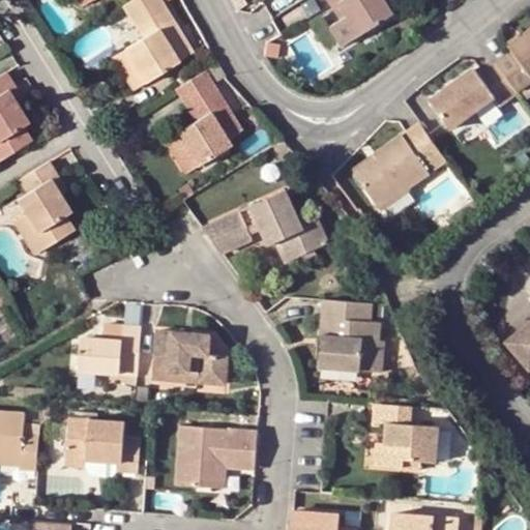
[(120,0),(134,23),(139,21),(144,30),(140,32),(121,45),(142,80),(190,48),(162,0),(120,0)]
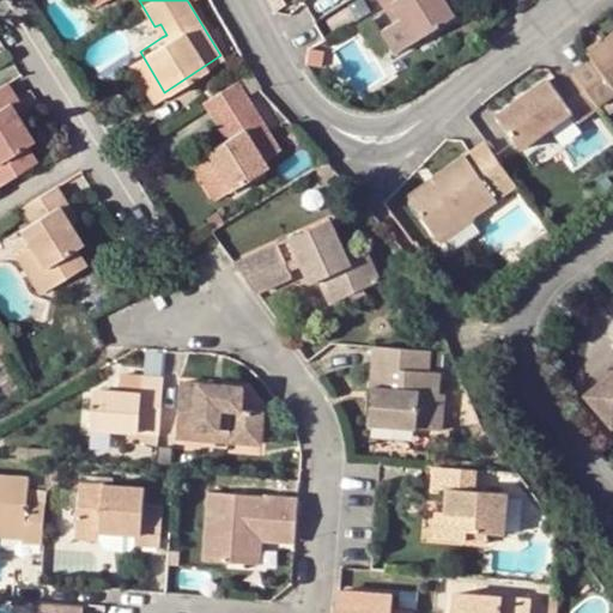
[(455,16),(444,0),(381,0),(387,7),(394,2),(404,17),(396,24),(382,32),(381,28),(363,38),(382,73),(401,62),(395,54),(455,16)]
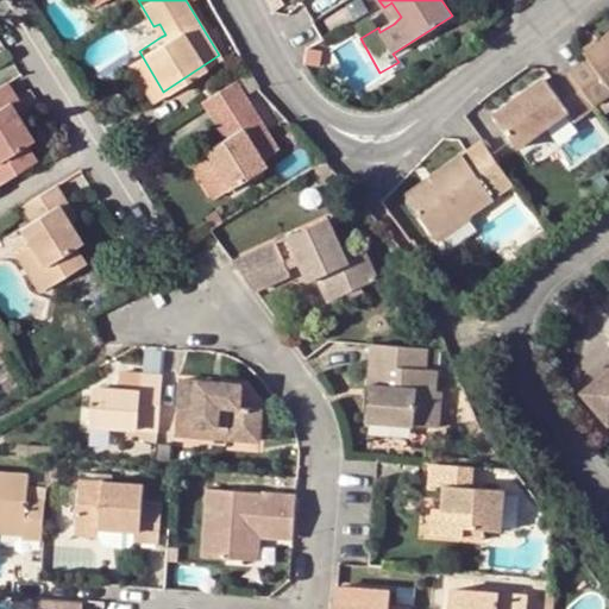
[(384,7),(394,24),(401,17),(391,2),(384,7)]
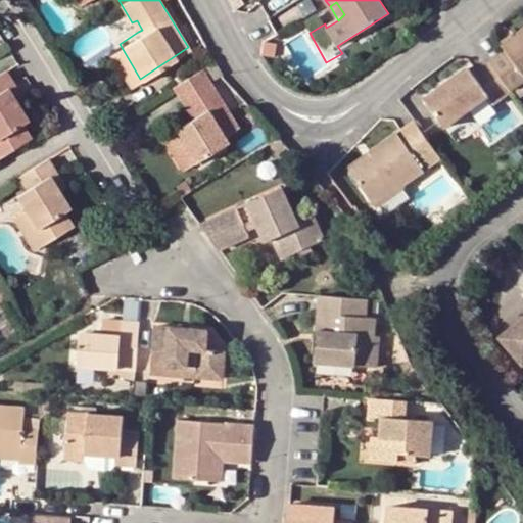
[(137,20),(132,22),(138,32),(142,30),(137,20)]
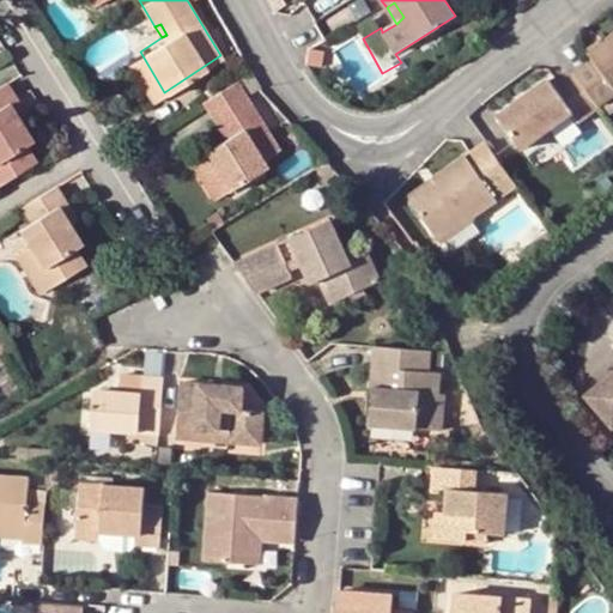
[(594,59),(575,73),(598,104),(612,93),(612,36),(590,53),(594,59)]
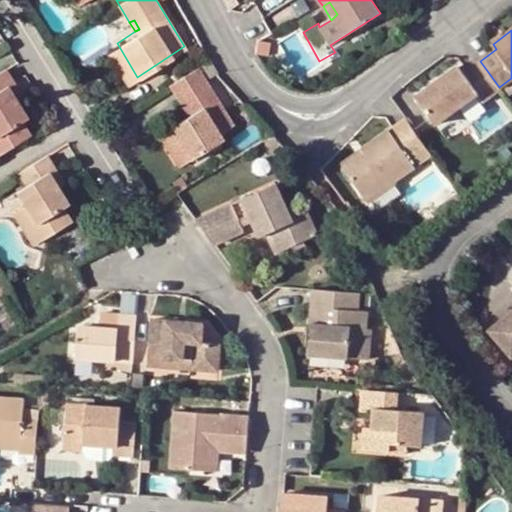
[(129,82),(137,77),(117,43),(107,50),(129,82)]
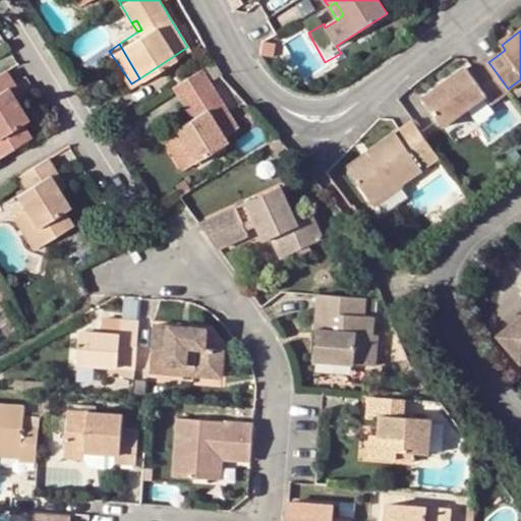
[(508,89),(488,62),(471,73),(467,67),(424,99),(444,126),(471,107),(487,96),(495,106),(511,94),(508,89)]
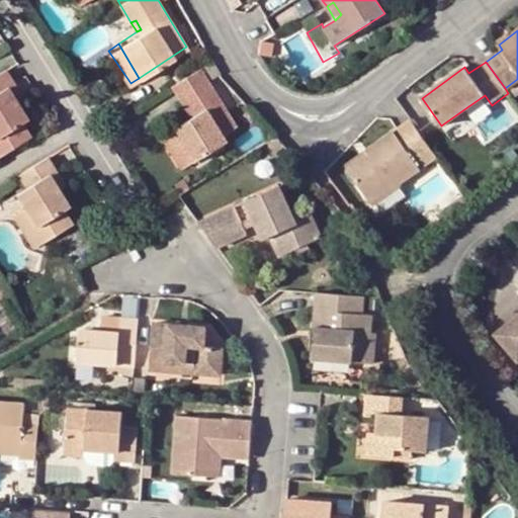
[(234,123),(197,64),(167,82),(182,106),(188,103),(193,111),(188,115),(170,126),(190,160),(224,141),(221,131),(234,123)]
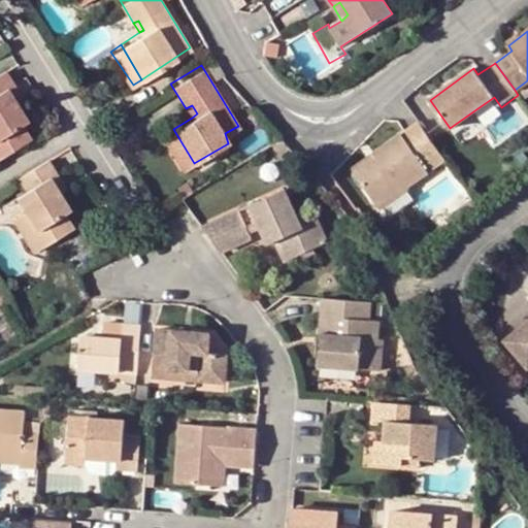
[(4,88),(11,84),(1,69),(0,69),(0,154),(1,156),(28,138),(20,126),(26,120),(14,102),(4,88)]
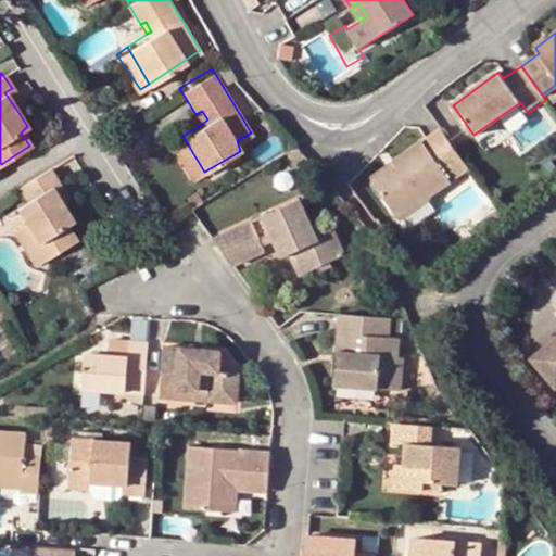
[(545,100),(550,105),(555,99),(555,87),(555,86),(542,95),(545,100)]
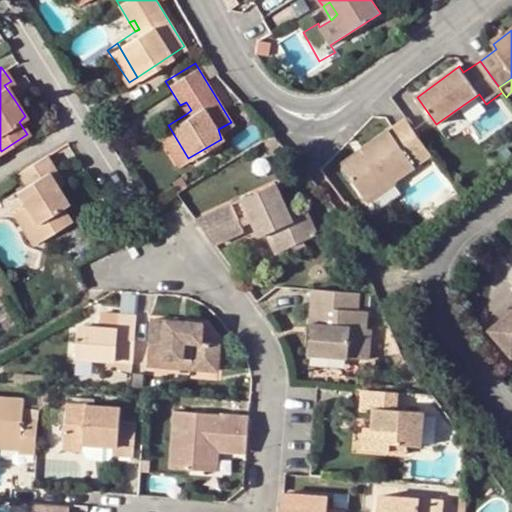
[(20,96),(11,81),(4,85),(14,99),(20,96)]
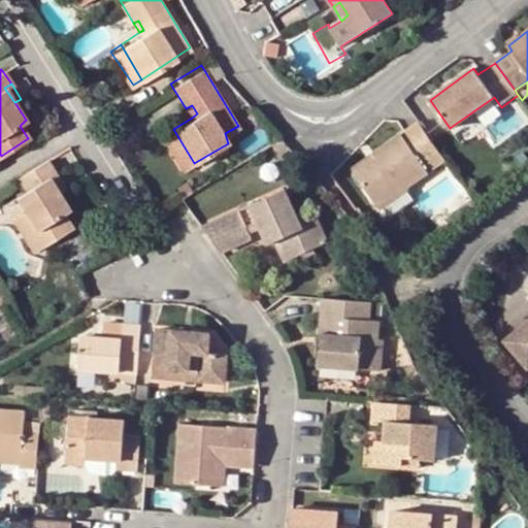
[(494,97),(477,108),(484,120),(501,107),(494,97)]
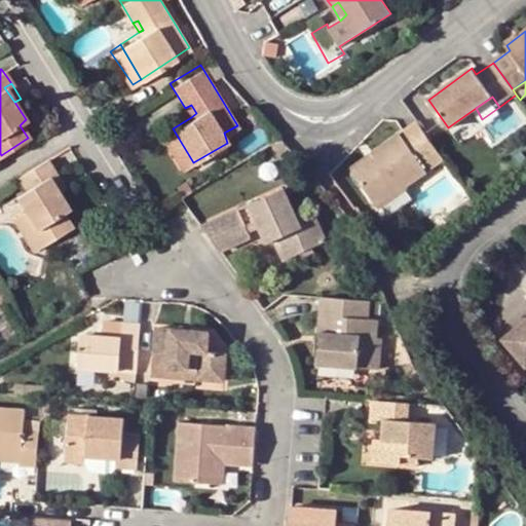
[(191,105),(185,108),(191,117),(196,113),(191,105)]
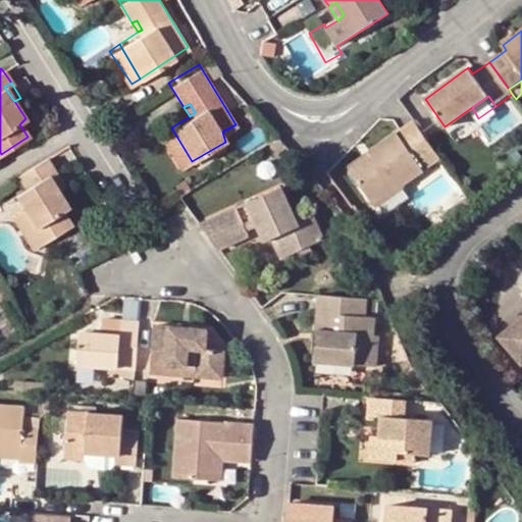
[(395,135),(367,155),(372,160),(350,175),(372,206),(403,185),(421,170),(439,158),(413,121),(395,135)]
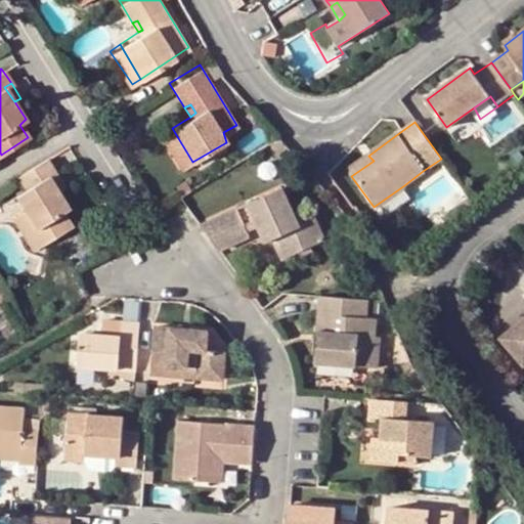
[(182,167),(192,162),(172,128),(162,135),(182,167)]
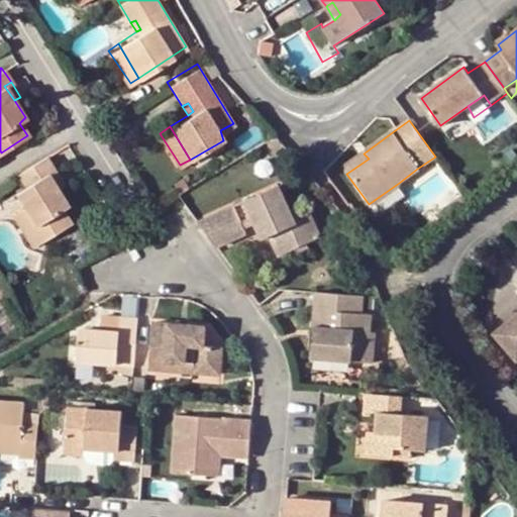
[(369,159),(364,153),(342,169),(346,174),(369,159)]
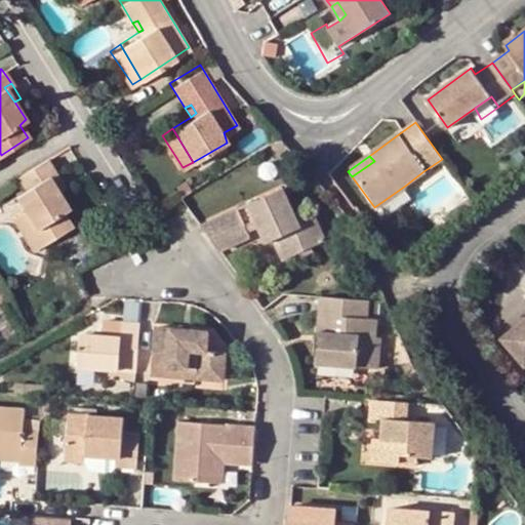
[(54,172),(45,158),(15,176),(23,188),(12,194),(21,209),(42,244),(70,228),(62,211),(66,209),(55,192),(47,177),(54,172)]
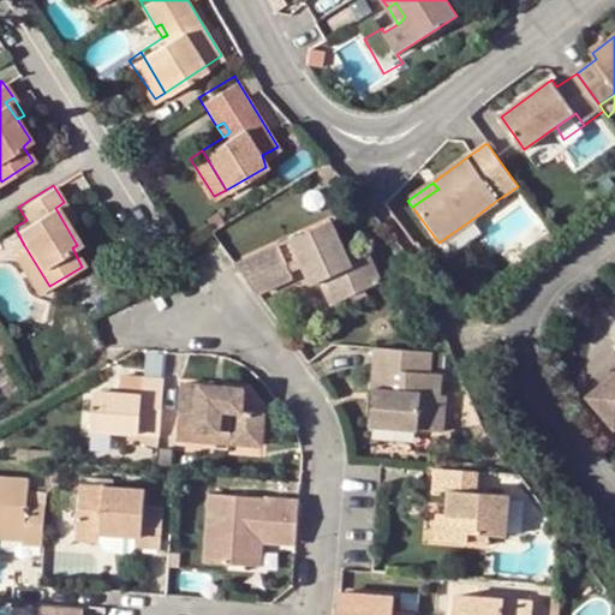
[(73,220),(64,202),(55,208),(65,225),(73,220)]
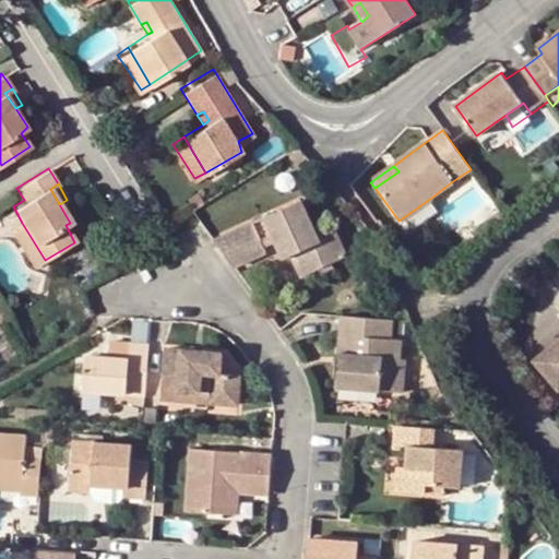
[(437,204),(431,198),(399,221),(405,228),(437,204)]
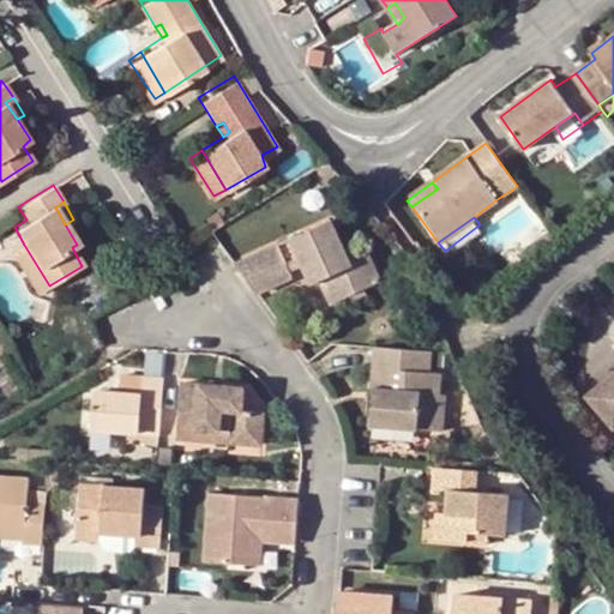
[(331,226),(290,244),(301,265),(311,287),(321,281),(333,305),(378,283),(365,252),(348,260),(331,226)]
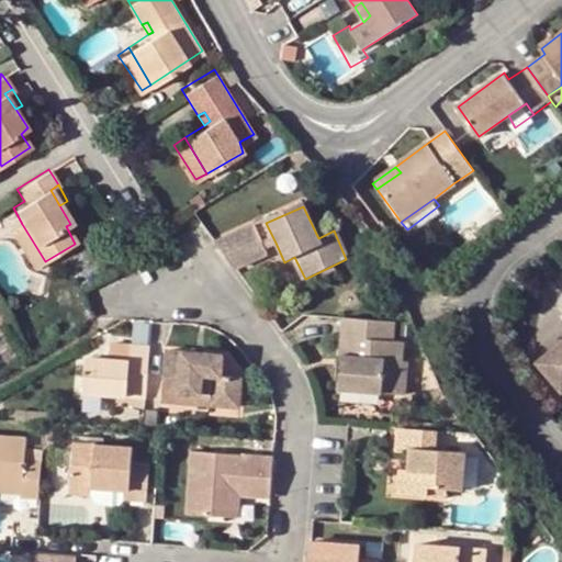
[(266,223),(253,228),(262,248),(276,243),(266,223)]
